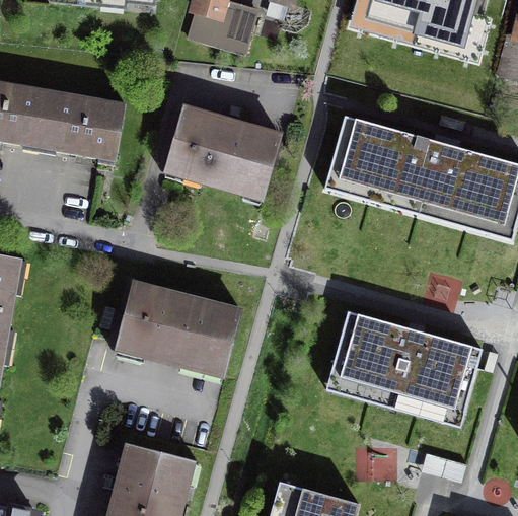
[(197,0),(187,35),(244,52),(256,10),(220,0),(197,0)]
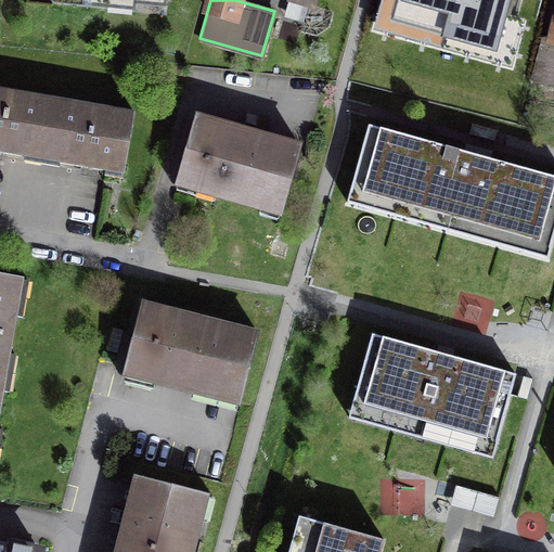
[(0,149),(42,156),(53,94),(0,85),(0,149)]
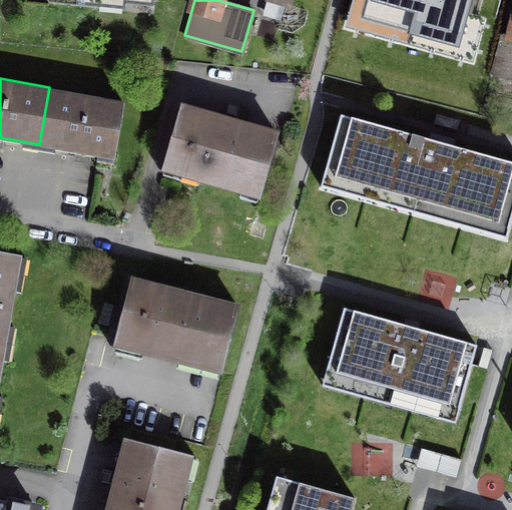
[(39,144),(113,157),(124,100),(49,87),(39,144)]
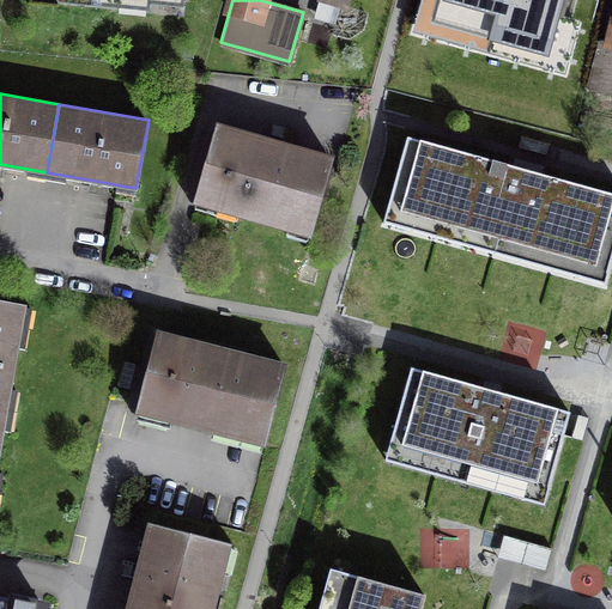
[(194,201),(313,236),(337,159),(218,123),(194,201)]
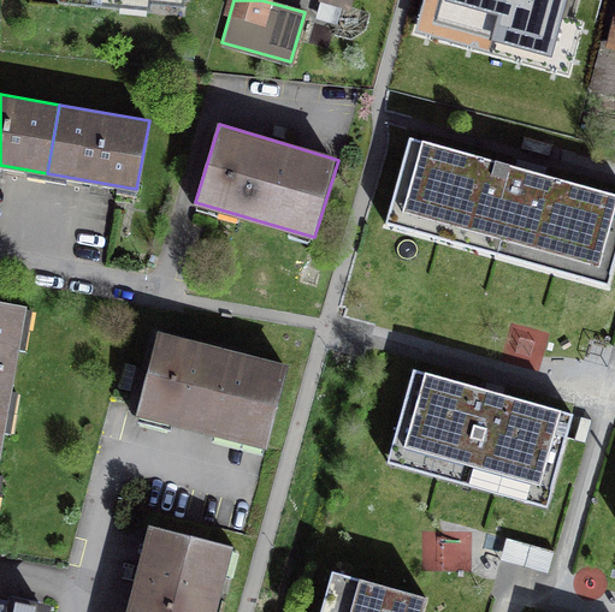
[(599,283),(608,284),(614,256),(614,194),(408,137),(384,221),(392,224),(395,214),(417,220),(419,212),(441,218),(436,236),(443,238),(445,229),(475,237),(477,231),(522,244),(521,250),(549,257),(547,267),(555,268),(560,251),(581,257),(579,266),(602,272),(599,283)]
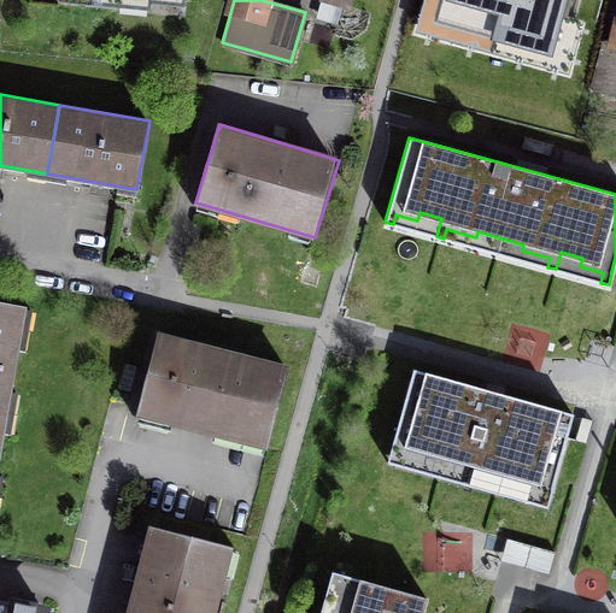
[(0,410),(6,411),(25,307),(0,301),(0,410)]
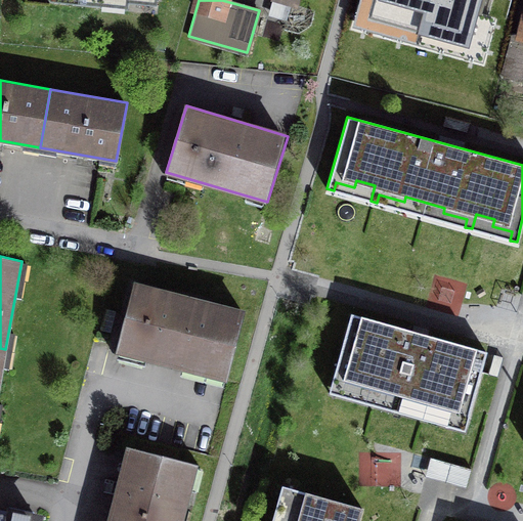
[(117,350),(225,378),(242,312),(133,285),(117,350)]
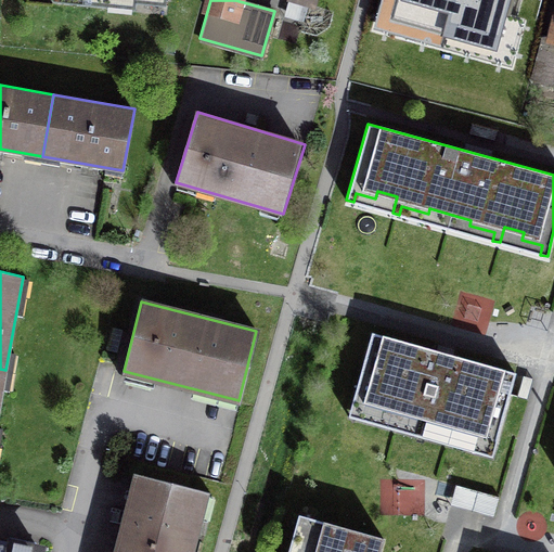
[(458,429),(495,440),(515,372),(372,331),(352,399),(390,411),(387,424),(401,428),(406,415),(449,427),(446,440),(453,444),(458,429)]
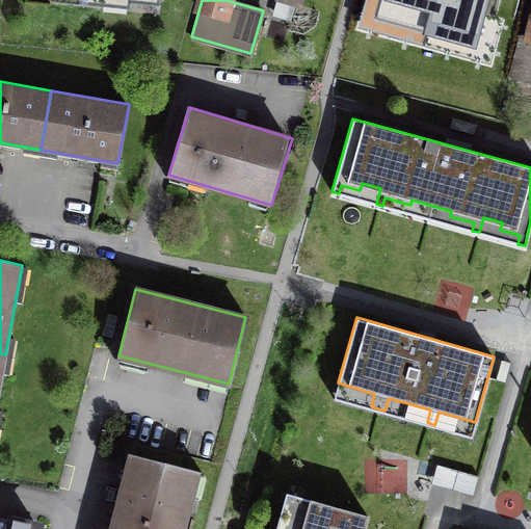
[(130,454),(110,528),(181,528),(196,471),(130,454)]
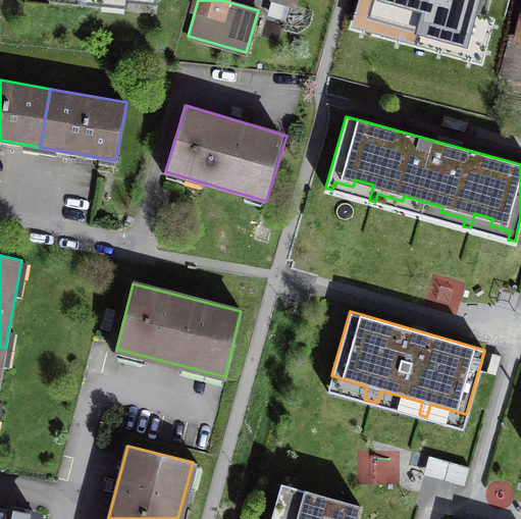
[(357,518),(361,504),(280,482),(278,487),(289,490),(280,518),(357,518)]
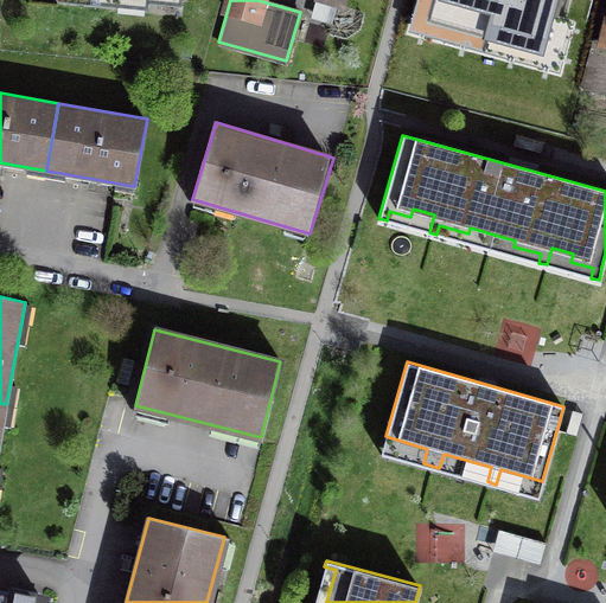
[(43,602),(44,601),(0,591),(0,602),(43,602)]
